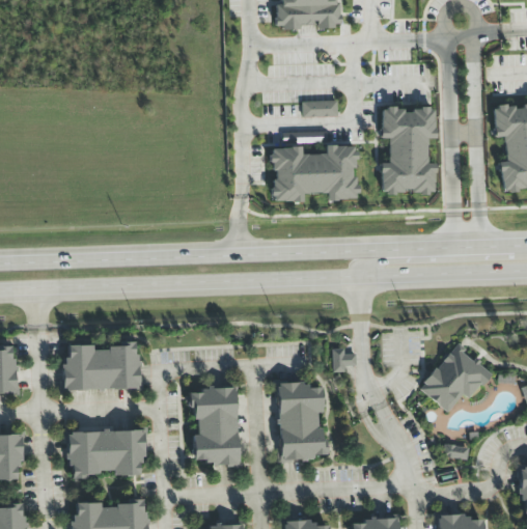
[(343,23),(340,0),(282,0),(278,15),(279,25),(292,28),(302,27),(303,21),(322,26),(343,23)]
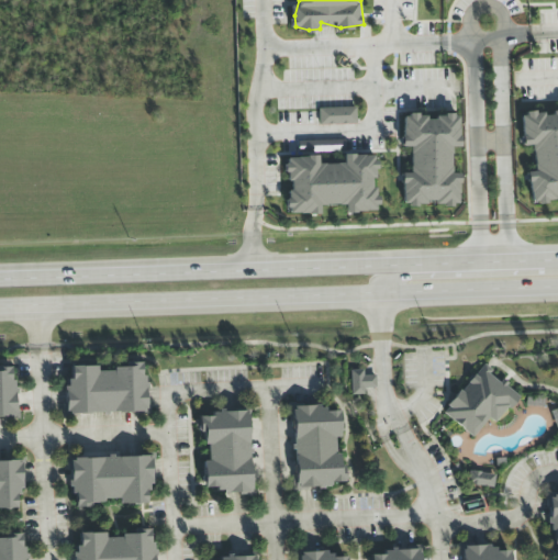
[(359,105),(322,107),(322,123),(360,122),(359,105)]
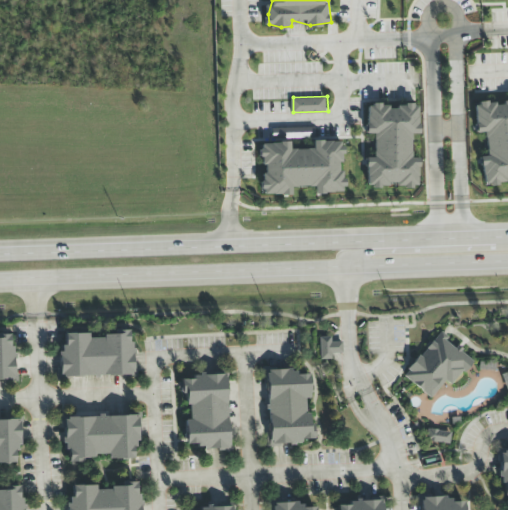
[(488,185),(507,181),(507,99),(506,99),(506,103),(487,100),(475,102),(480,131),(487,132),(491,154),(482,155),(488,185)]
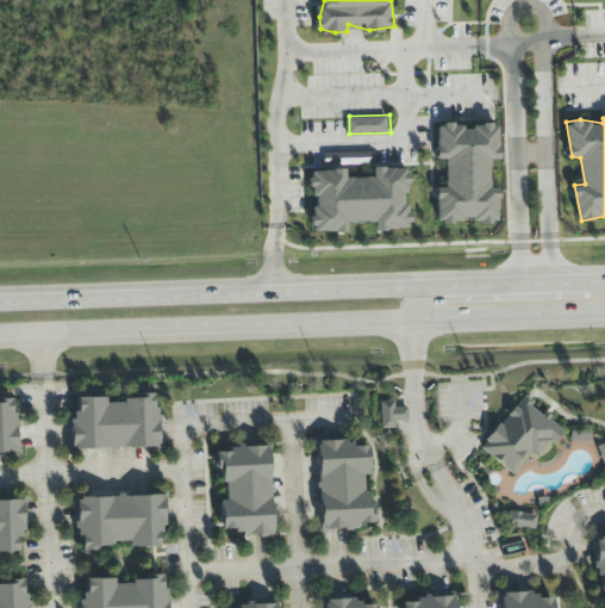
[(441,124),(440,157),(449,157),(448,186),(441,186),(440,219),(501,222),(503,187),(493,187),(493,157),(501,157),(503,124),(476,123),(476,125),(441,124)]
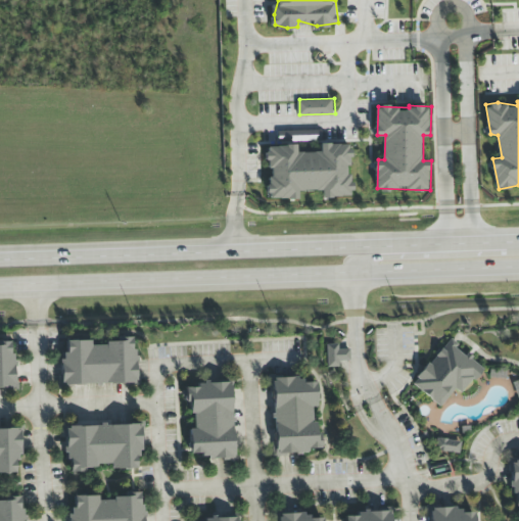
[(272,144),(269,197),(300,198),(300,189),(324,190),(324,194),(354,196),(355,174),(350,173),(352,143),(323,142),(322,151),(298,150),(298,145),(272,144)]
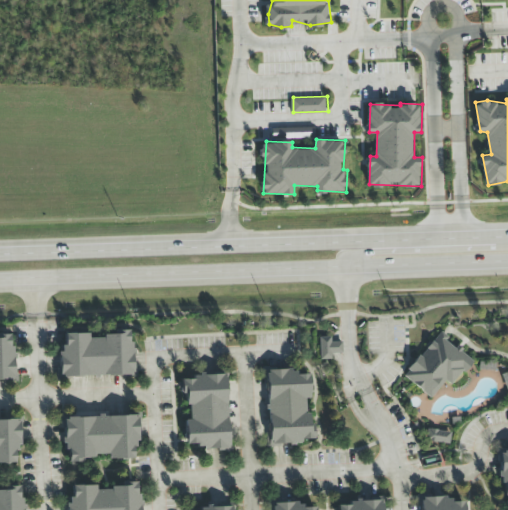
[(135,374),(135,328),(117,329),(118,335),(92,335),(92,332),(63,332),(64,375),(135,374)]
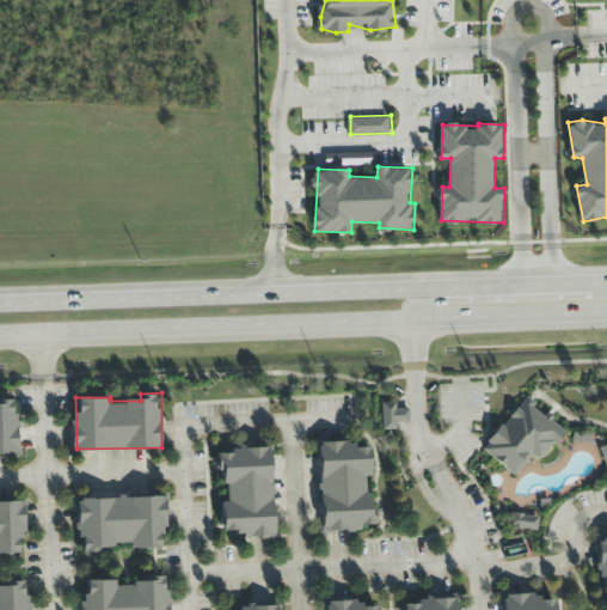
[(519,474),(534,453),(544,461),(569,427),(527,395),(486,449),(519,474)]
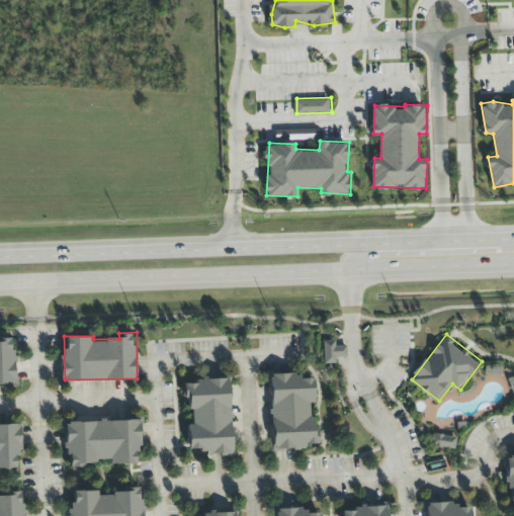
[(0,381),(18,381),(17,349),(13,349),(13,340),(0,340),(0,381)]
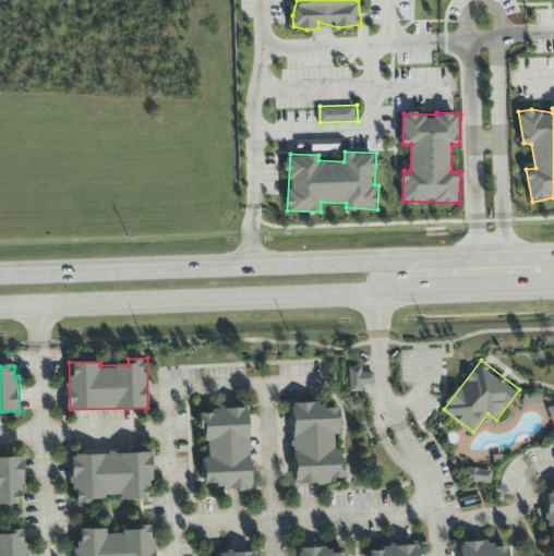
[(293,403),(296,482),(345,481),(345,460),(338,460),(337,433),(340,433),(340,402),(293,403)]
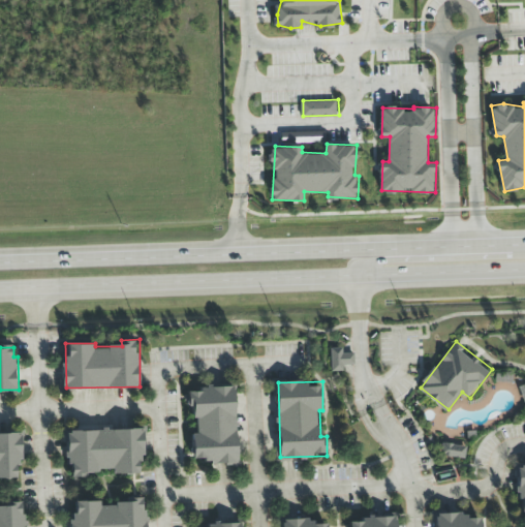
[(239,461),(237,384),(206,385),(207,390),(193,391),(194,431),(195,462),(239,461)]
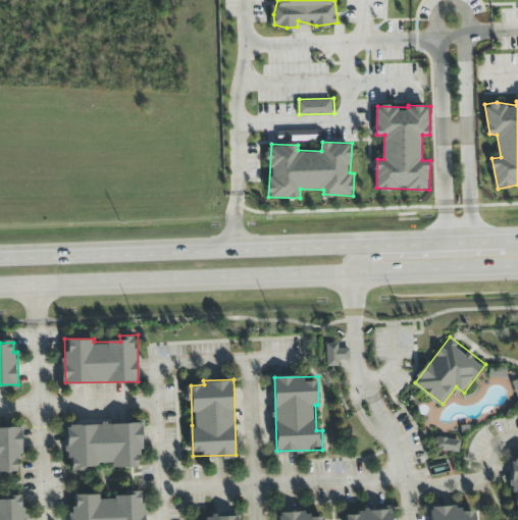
[(142,422),(67,424),(68,457),(72,457),(73,470),(88,470),(88,463),(114,463),(114,466),(143,466),(142,422)]
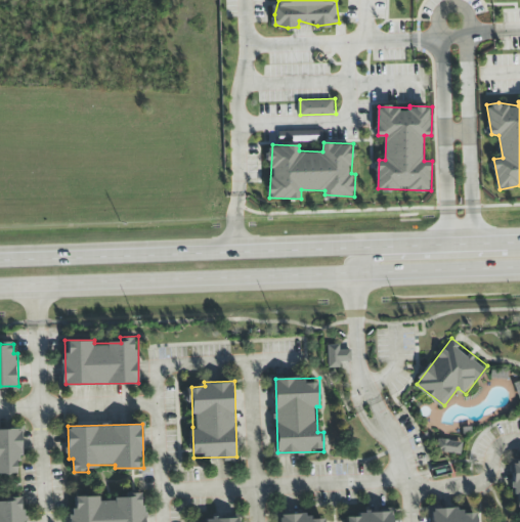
[(0,428),(0,472),(23,472),(22,428),(0,428)]
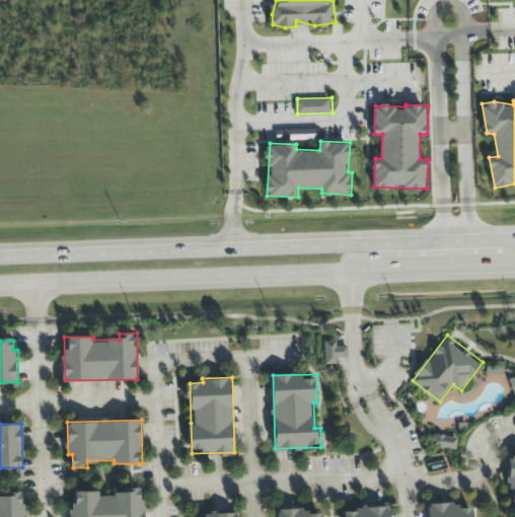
[(436,446),(459,448),(460,436),(437,434),(436,446)]
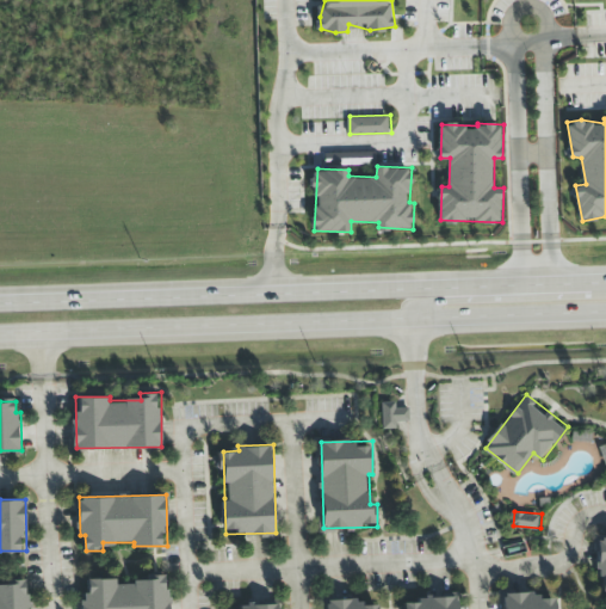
[(84,608),(171,608),(171,578),(118,580),(118,577),(90,578),(91,592),(84,592),(84,608)]
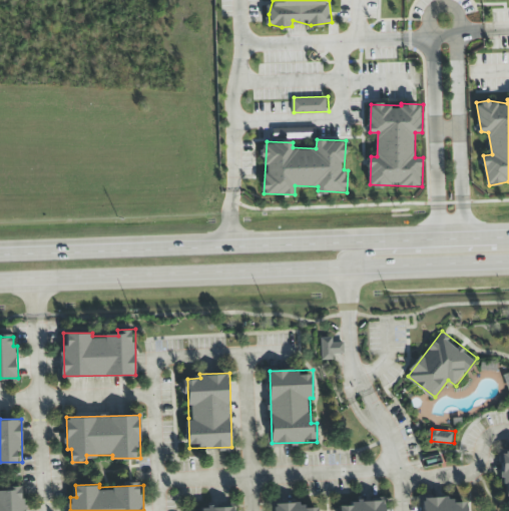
[(0,510),(26,510),(26,485),(9,486),(9,491),(0,491),(0,510)]
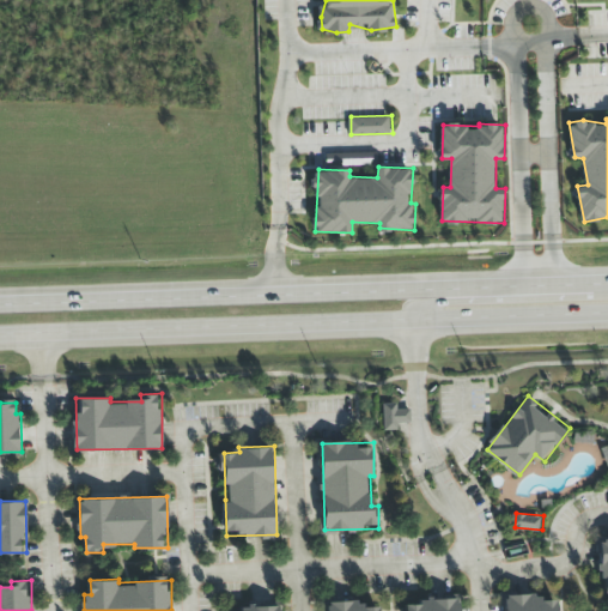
[(508,597),(506,610),(558,610),(558,594),(508,597)]
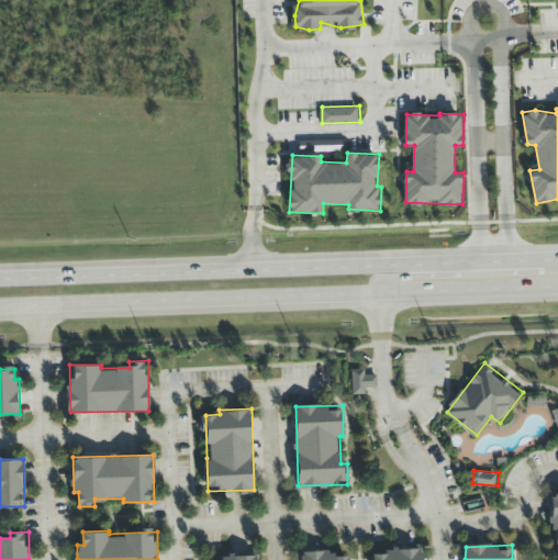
[(424,559),(424,549),(374,550),(372,559),(424,559)]
